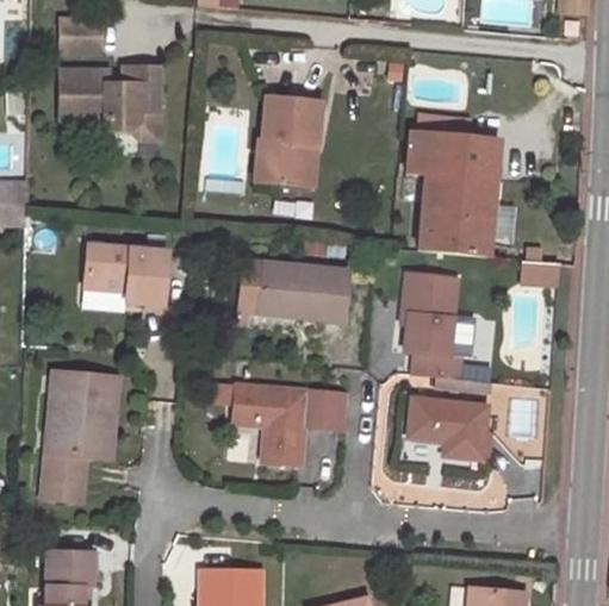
[(559,0),(559,12),(585,13),(585,0),(559,0)]
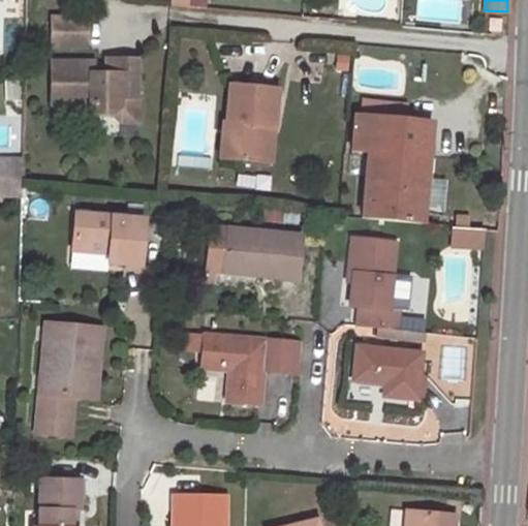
[(84,17),(49,17),(49,44),(84,44),(84,17)]
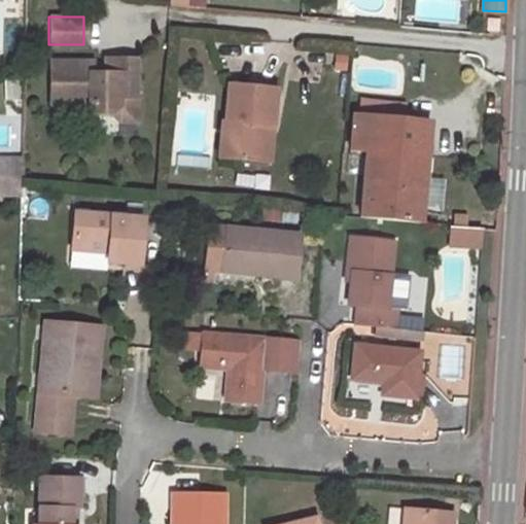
[(92,61),(48,61),(47,102),(86,102),(86,112),(112,112),(120,118),(135,118),(137,59),(115,59),(115,71),(106,71),(92,71),(92,61)]
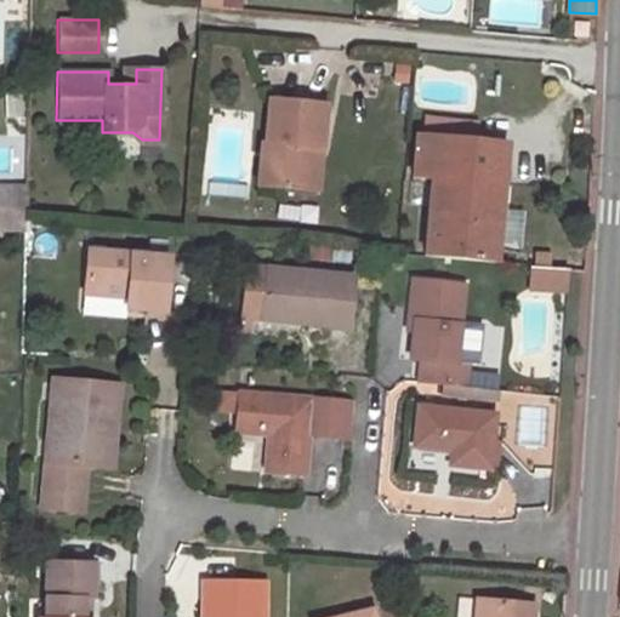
[(136,84),(136,69),(125,69),(125,84),(136,84)]
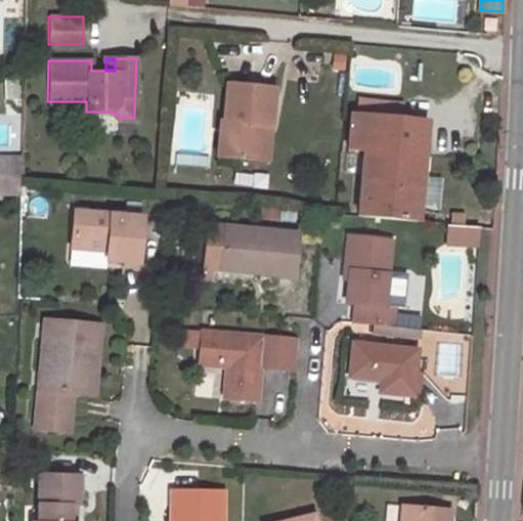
[(18,96),(17,77),(4,78),(5,96),(18,96)]
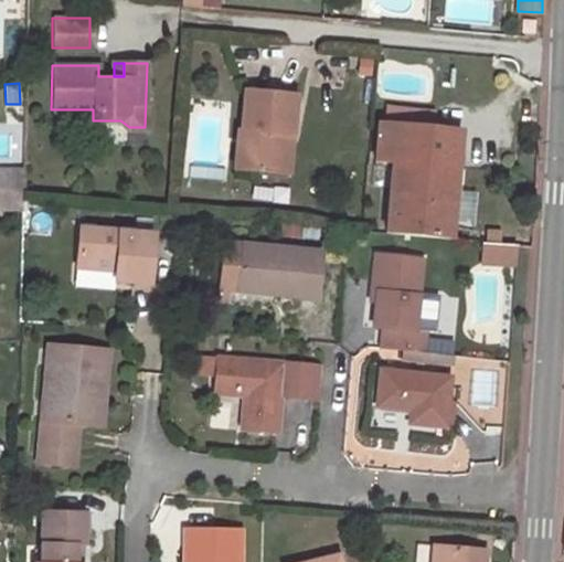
[(245,87),(241,128),(237,128),(233,166),(277,170),(282,130),(290,131),(295,92),(245,87)]
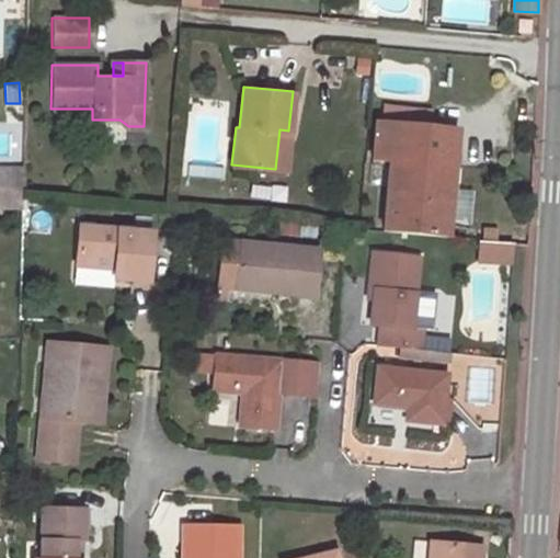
[(456,126),(372,118),(368,157),(388,159),(452,164),(456,126)]
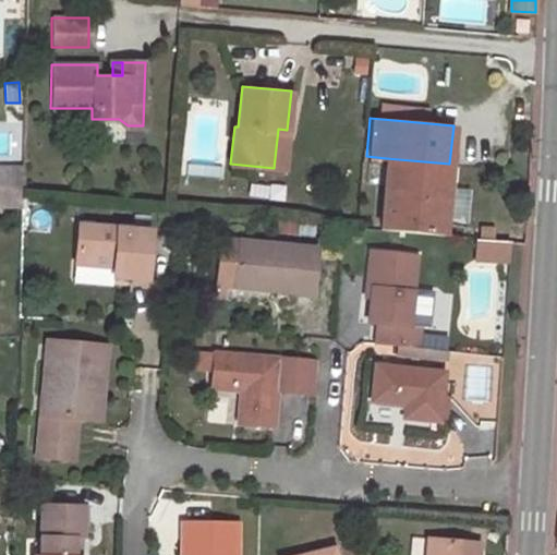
[(282,169),(287,130),(278,129),(274,168),(282,169)]
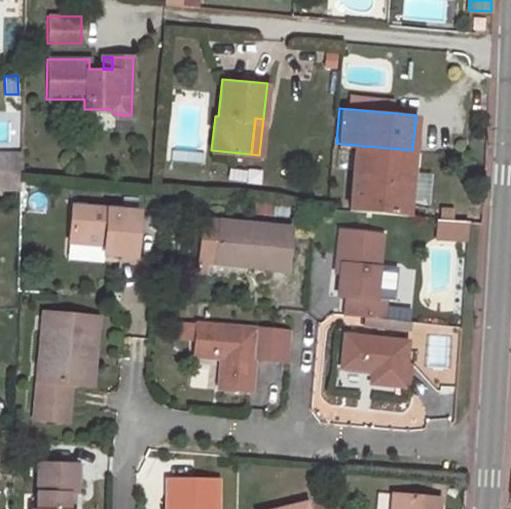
[(412,150),(354,145),(348,208),(406,214),(412,150)]
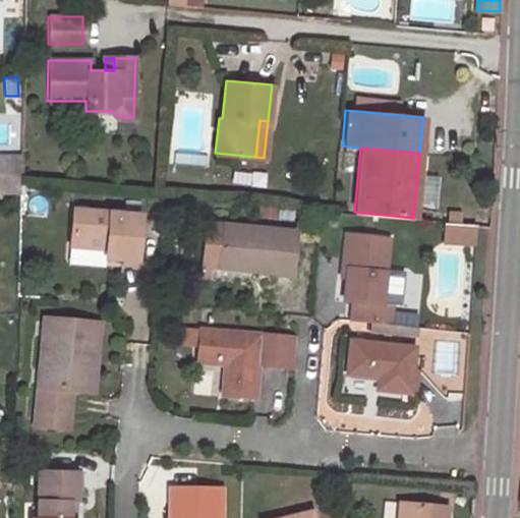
[(0,191),(20,191),(20,182),(20,153),(0,152),(0,191)]
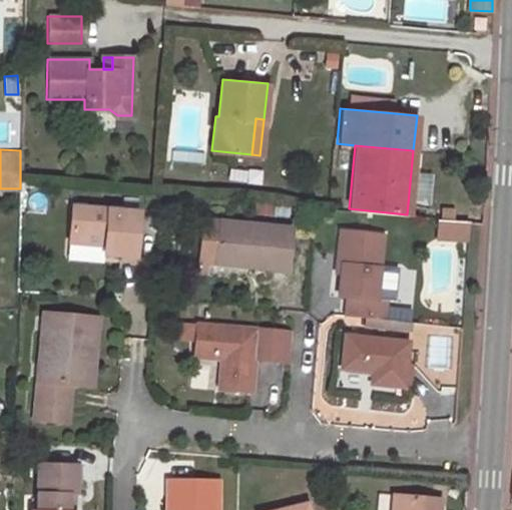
[(20,188),(0,188),(0,200),(19,200),(20,188)]
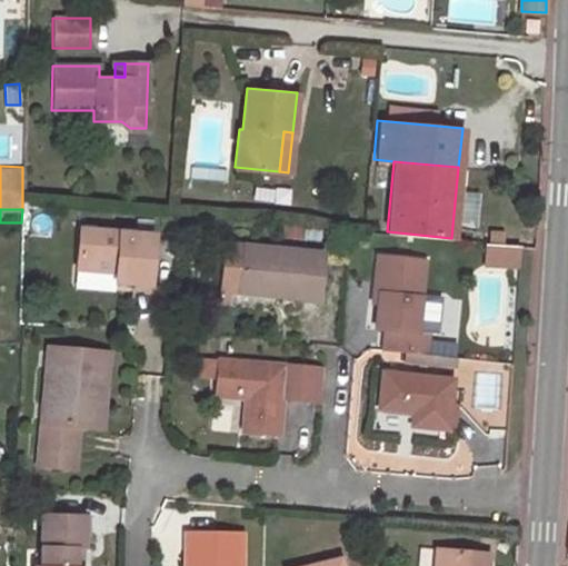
[(535,231),(486,226),(484,241),(489,242),(524,246),(535,247),(535,231)]
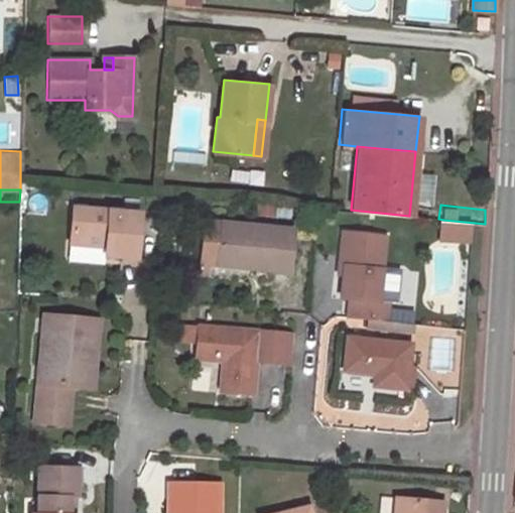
[(141,215),(73,208),(69,244),(104,247),(103,256),(137,260),(141,215)]
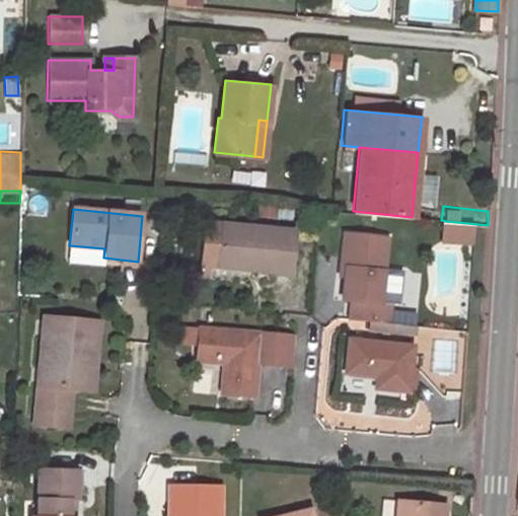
[(477,224),(446,221),(444,238),(476,242),(477,224)]
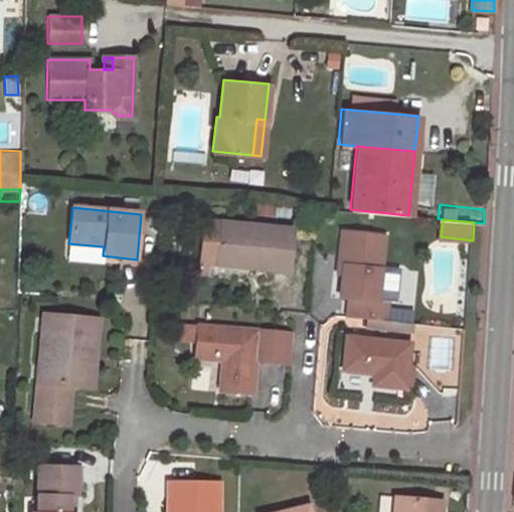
[(217,256),(221,222),(209,221),(205,253),(217,256)]
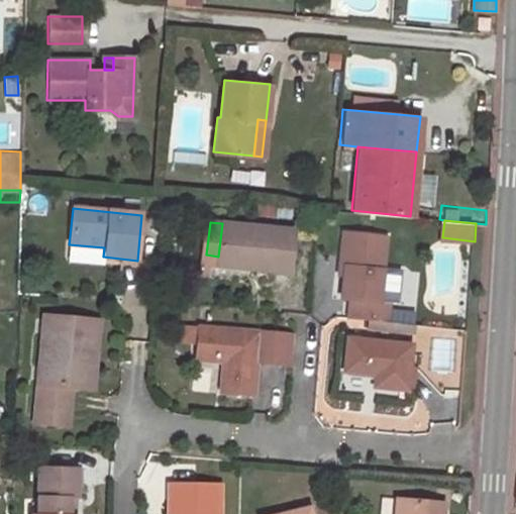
[(295,230),(222,223),(218,257),(256,261),(256,269),(291,272),(295,230)]
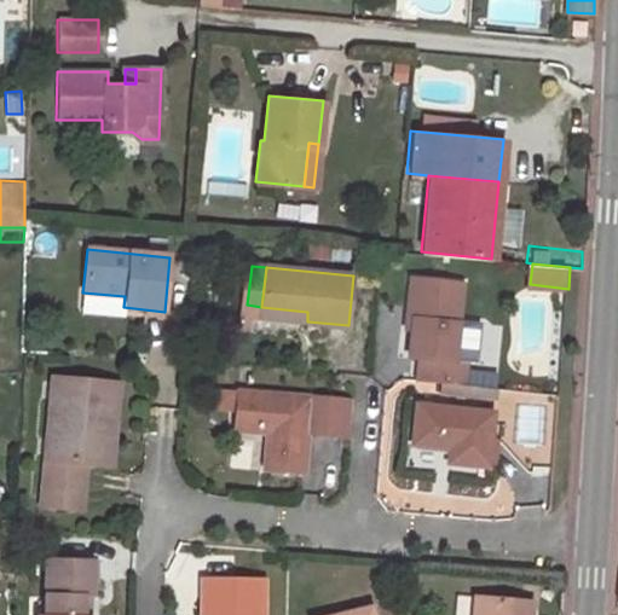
[(414,319),(410,359),(422,360),(420,382),(468,387),(471,364),(456,363),(465,284),(413,278),(408,318),(414,319)]
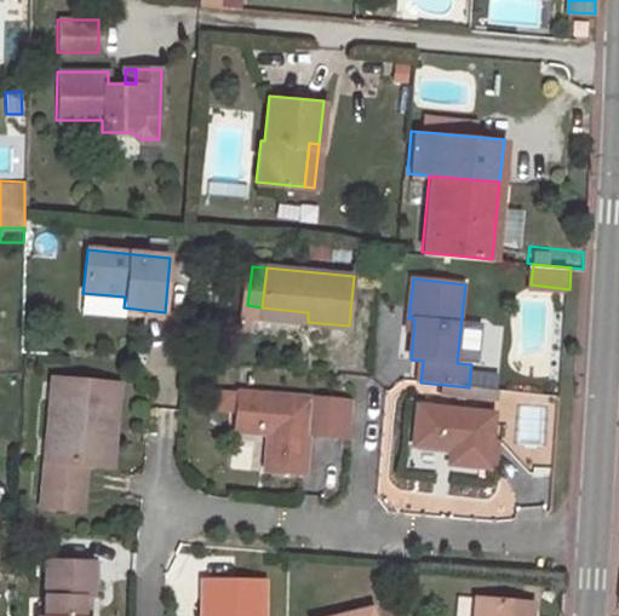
[(125,297),(82,293),(81,304),(124,308),(125,297)]
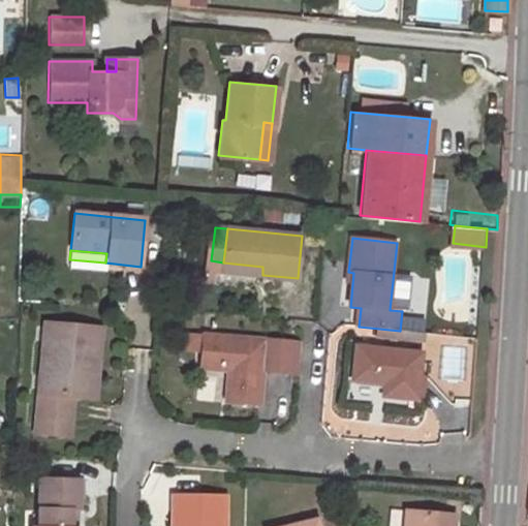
[(100,322),(43,318),(34,425),(67,429),(71,390),(78,390),(81,360),(97,360),(100,322)]
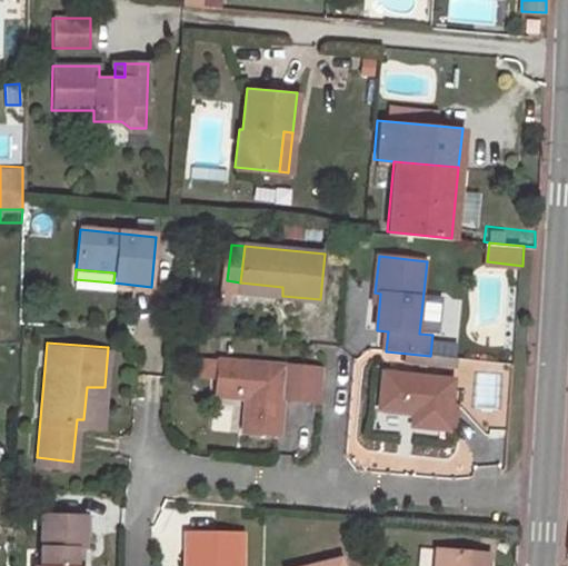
[(284,397),(287,364),(219,356),(216,391),(246,395),(242,429),(279,434),(284,397)]
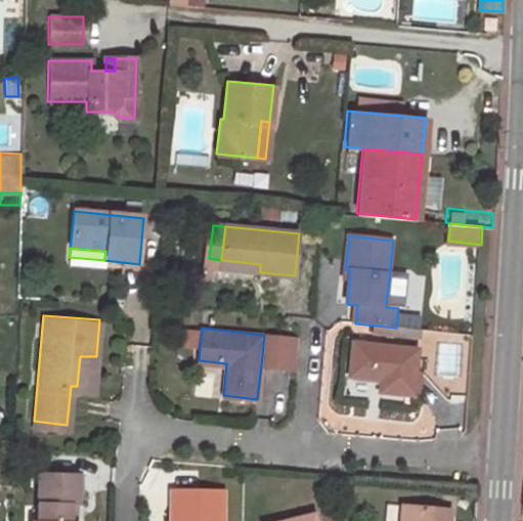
[(264,335),(261,365),(287,367),(290,338),(264,335)]
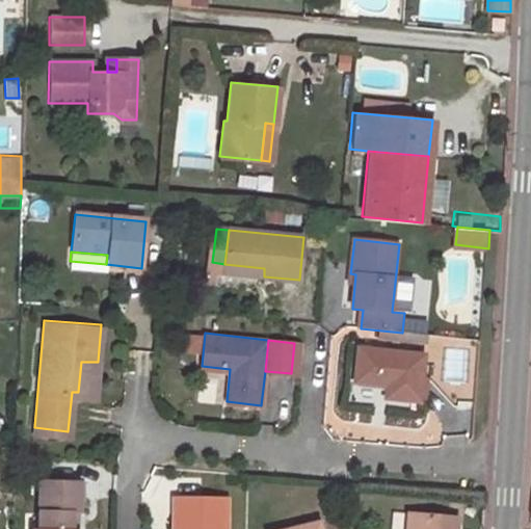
[(304,344),(294,343),(291,373),(301,375),(304,344)]
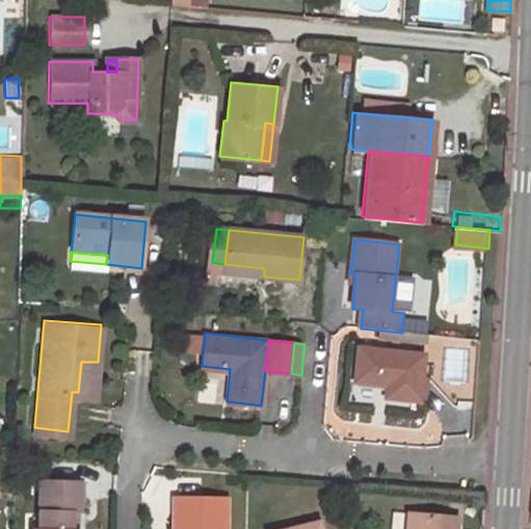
[(385,399),(419,403),(425,355),(359,348),(354,382),(386,387),(385,399)]
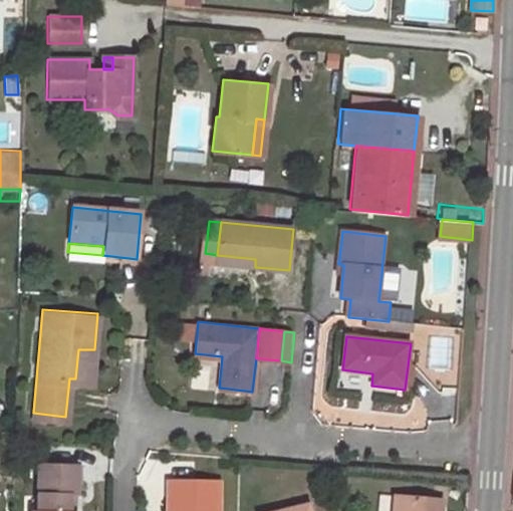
[(91,380),(94,349),(78,349),(75,378),(91,380)]
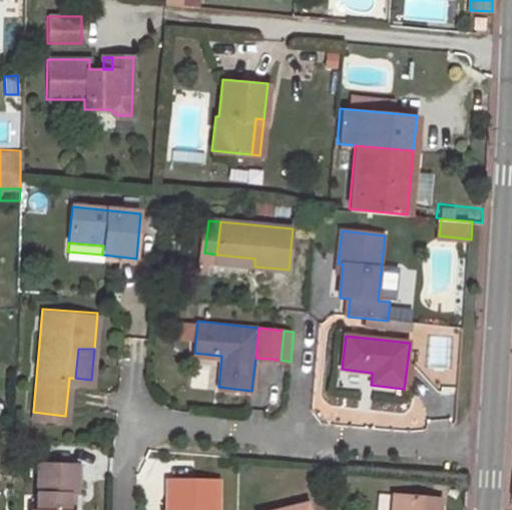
[(68,507),(69,489),(76,490),(77,461),(38,460),(36,507),(31,507),(30,509),(73,509),(73,507),(68,507)]
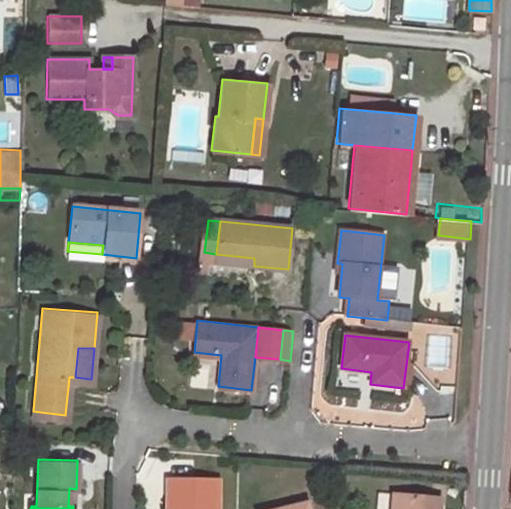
[(216,508),(216,477),(166,477),(166,508),(216,508)]
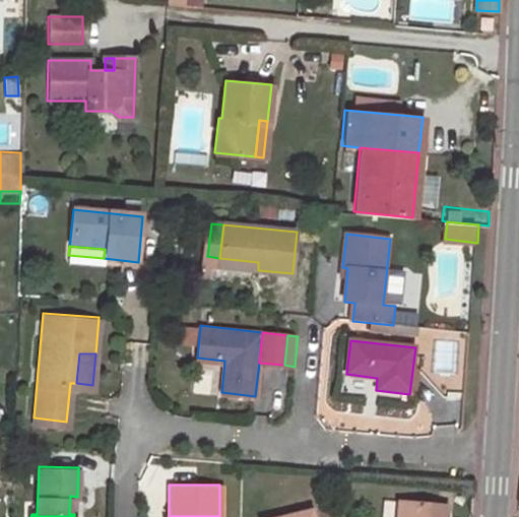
[(404,503),(403,516),(446,516),(447,507),(404,503)]
